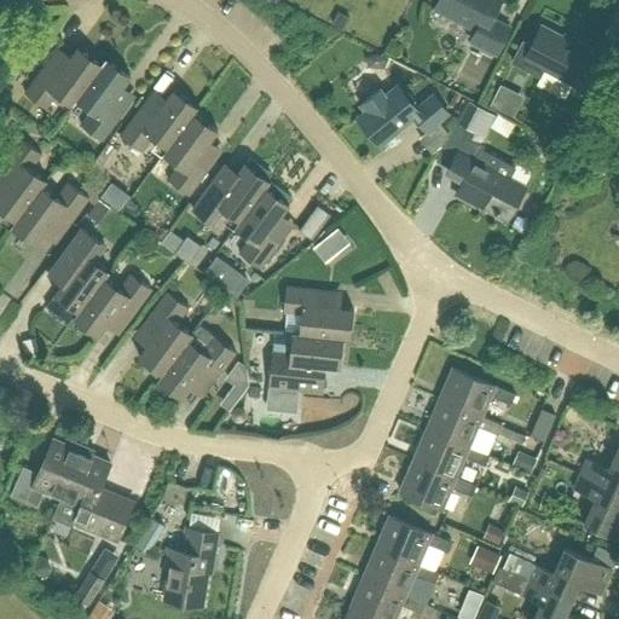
[(438,0),(434,7),(476,29),(470,40),(497,53),(510,27),(491,17),(499,0),(438,0)]
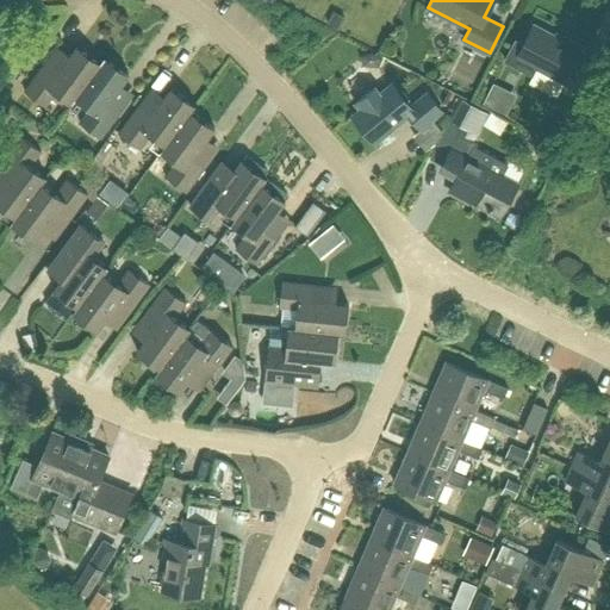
[(533,76),(537,67),(566,82),(562,88),(580,97),(592,74),(576,66),(584,48),(565,37),(562,41),(534,25),(524,43),(515,38),(503,61),(533,76)]
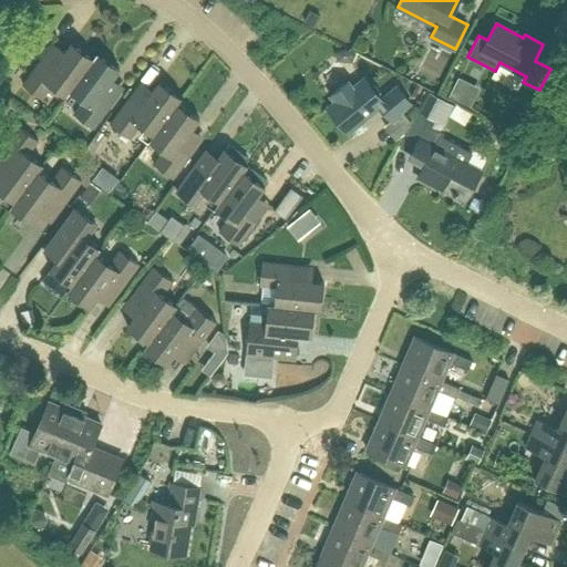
[(94,59),(93,58),(73,43),(52,71),(40,62),(23,85),(43,99),(52,86),(66,96),(70,91),(94,59)]
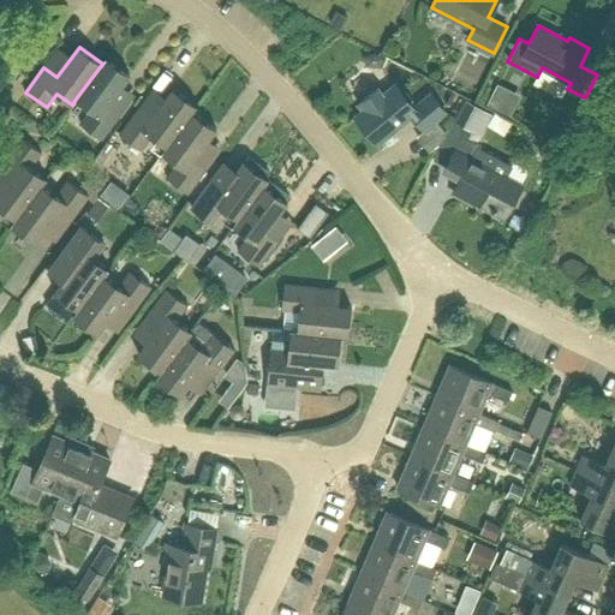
[(106,57),(101,63),(102,64),(76,99),(91,109),(81,124),(102,139),(120,115),(108,106),(130,75),(106,57)]
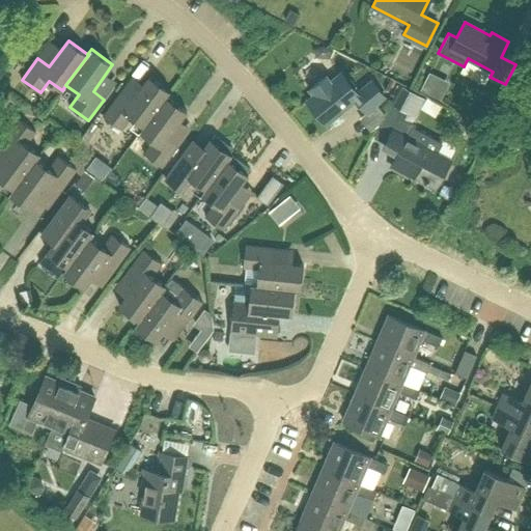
[(313,95),(307,101),(327,124),(356,100),(366,113),(385,98),(371,81),(358,92),(341,72),(331,81),(327,76),(309,90),(313,95)]
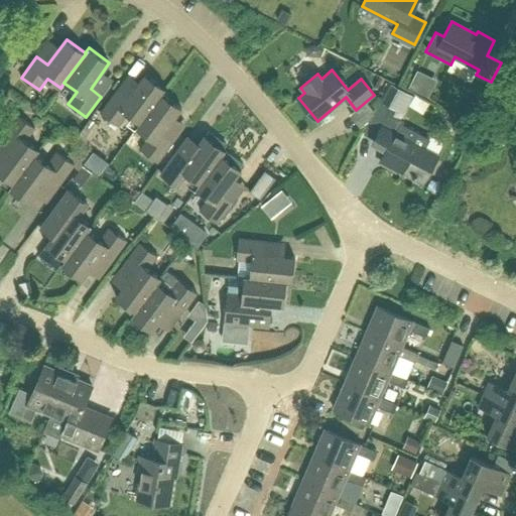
[(127,113),(139,122),(139,123),(162,93),(163,94),(166,89),(146,74),(127,99),(117,92),(101,113),(118,125),(127,113)]
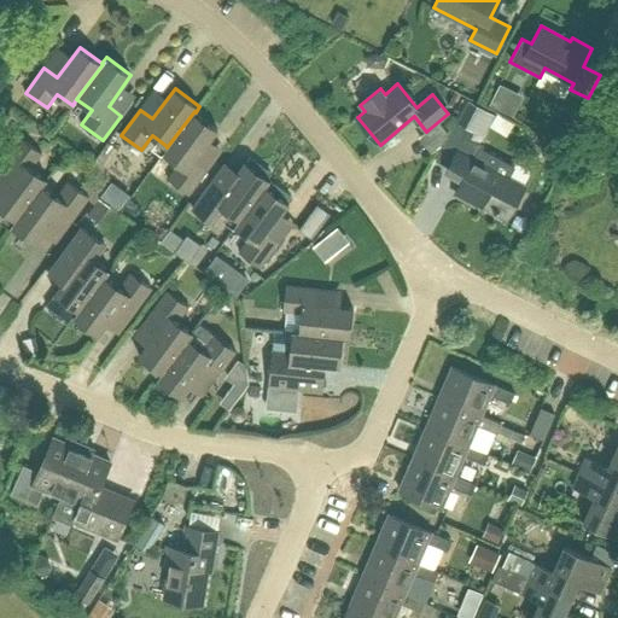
[(495,115),(468,101),(458,124),(473,132),(479,121),(489,126),(495,115)]
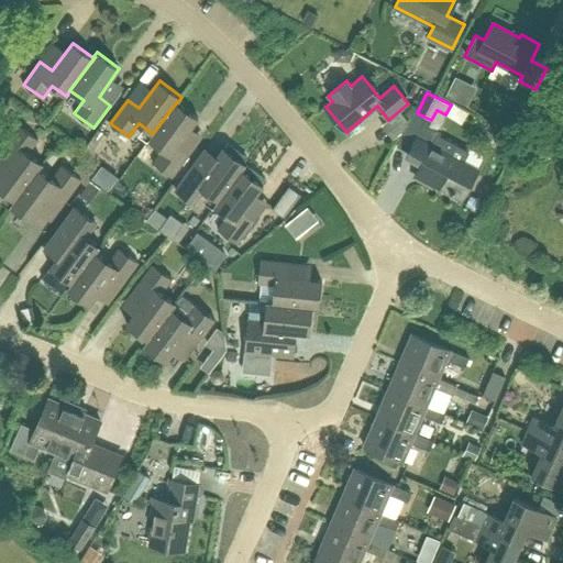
[(198,118),(178,102),(177,101),(152,134),(152,133),(147,139),(162,150),(153,163),(172,177),(188,155),(177,146),(198,118)]
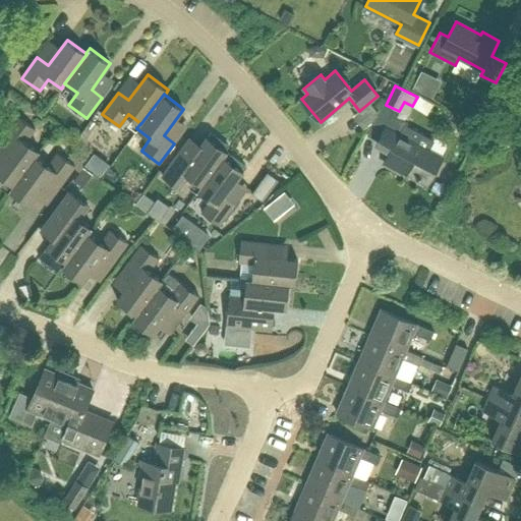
[(377,112),(370,104),(354,117),(362,128),(370,121),(377,112)]
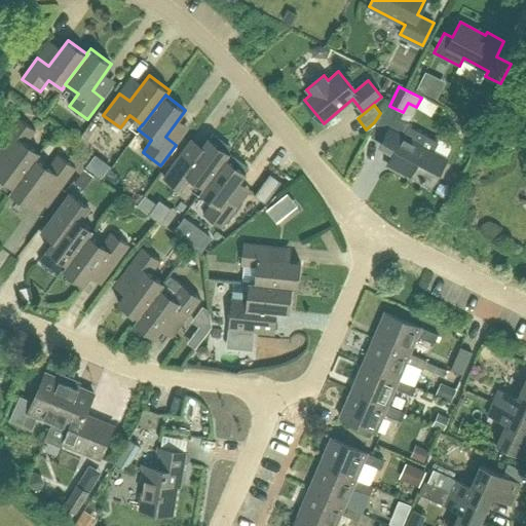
[(412,123),(396,114),(381,143),(396,150),(387,165),(429,188),(446,158),(433,151),(439,142),(410,125),(412,123)]
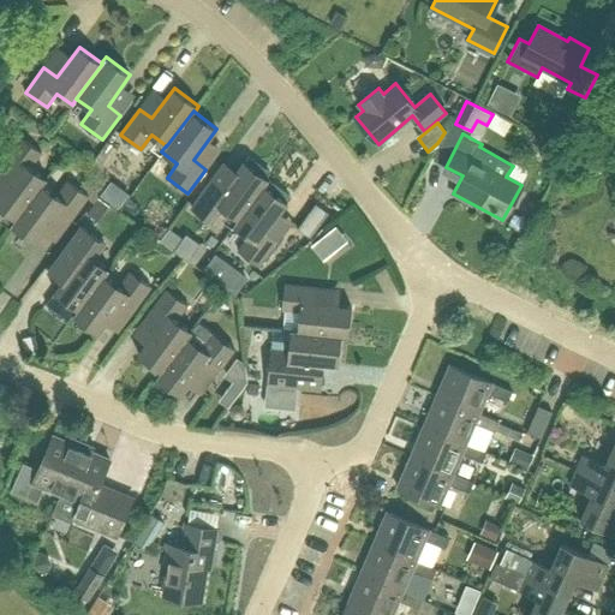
[(0,192),(0,208),(16,220),(41,184),(42,184),(47,178),(30,166),(41,151),(21,137),(1,163),(15,173),(0,192)]
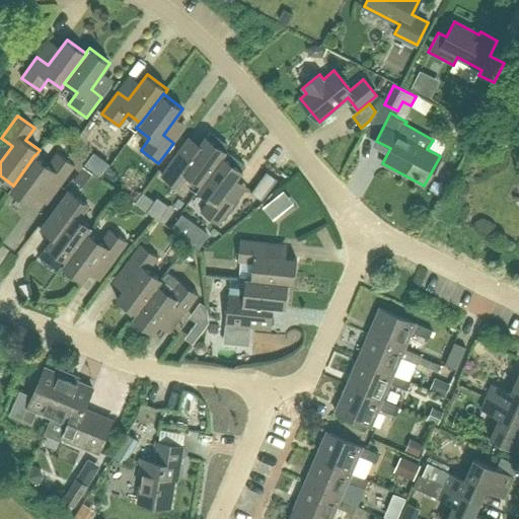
[(384,122),(374,117),(366,135),(375,140),(384,122)]
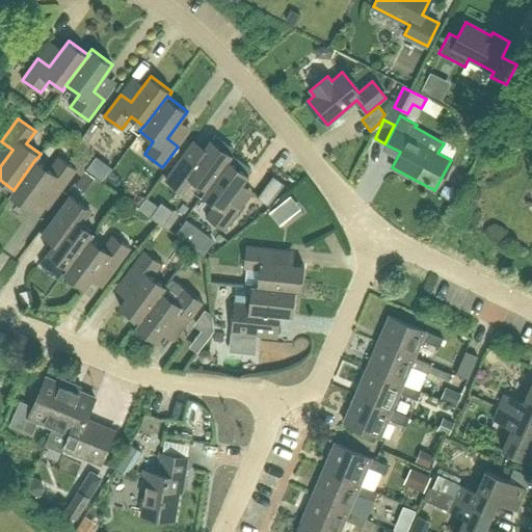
[(489,131),(477,125),(470,139),(482,145),(489,131)]
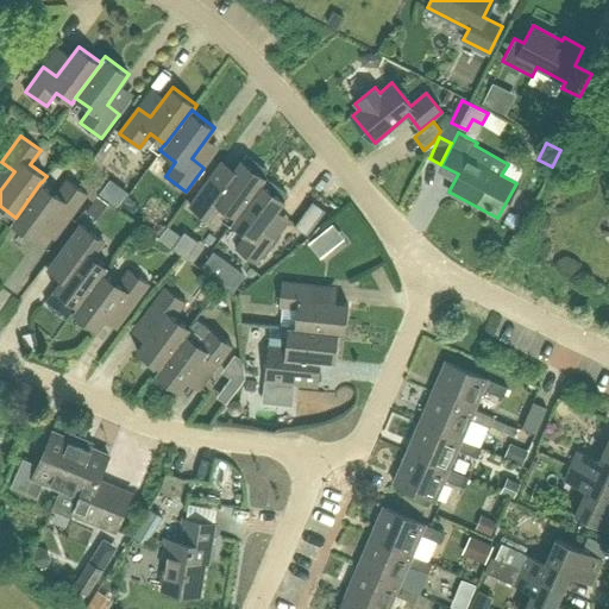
[(236,217),(262,182),(263,182),(267,177),(263,175),(267,170),(248,156),(244,161),(243,159),(219,190),(207,182),(189,206),(209,220),(220,205),(236,217)]
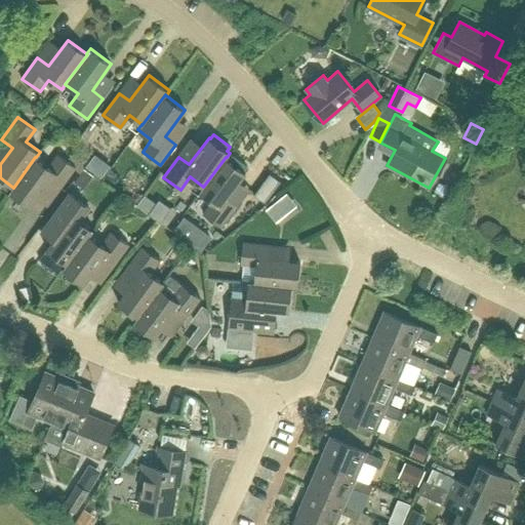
[(35,157),(13,188),(9,193),(29,207),(49,179),(61,188),(75,167),(57,154),(48,166),(36,157),(35,157)]
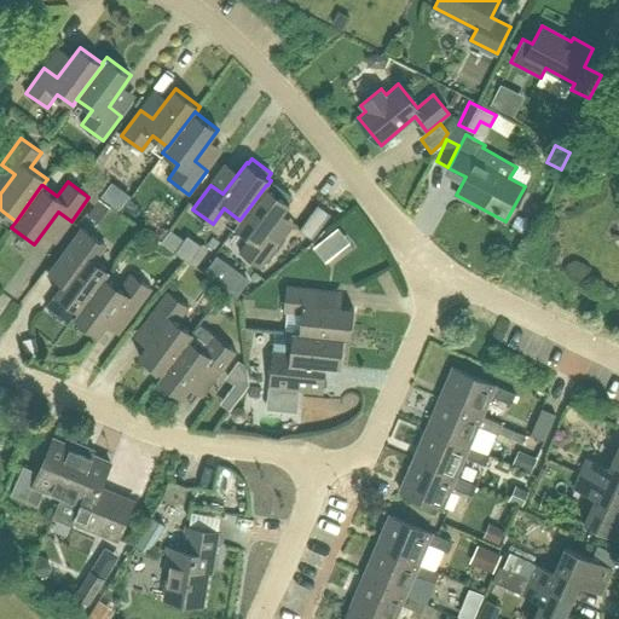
[(239,220),(235,226),(250,238),(239,252),(261,268),(281,243),(267,233),(290,202),(267,185),(266,185),(239,220)]
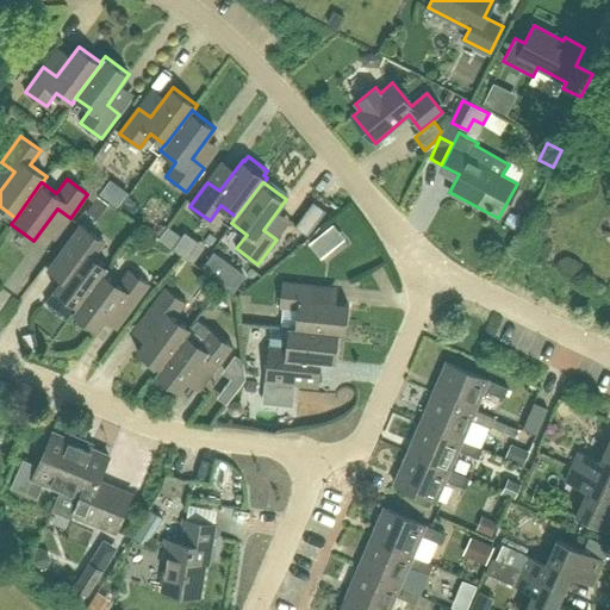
[(322,201),(312,210),(327,226),(335,218),(322,201)]
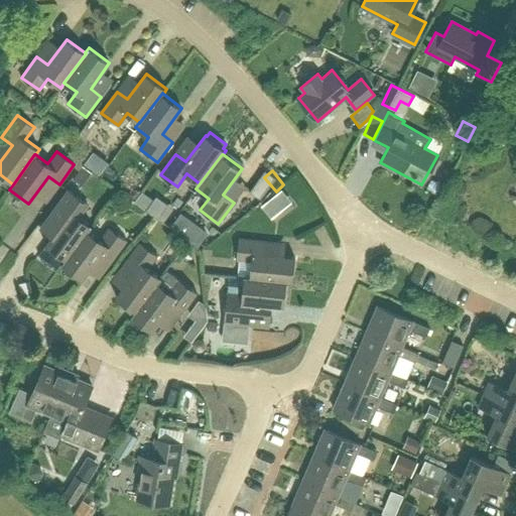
[(46,245),(66,259),(87,230),(88,231),(91,227),(78,217),(87,204),(69,190),(54,211),(40,230),(51,238),(46,245)]
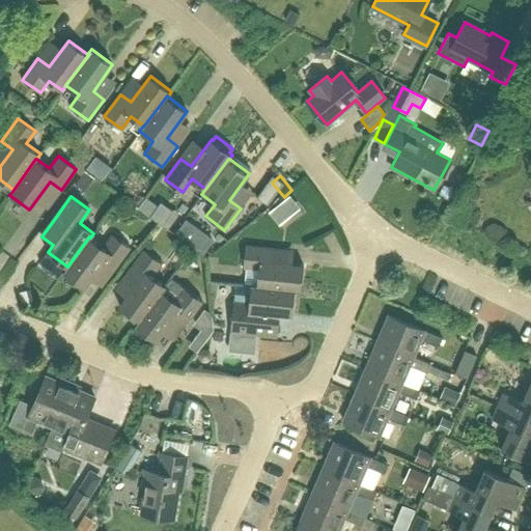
[(278,204),(269,212),(279,224),(288,217),(278,204)]
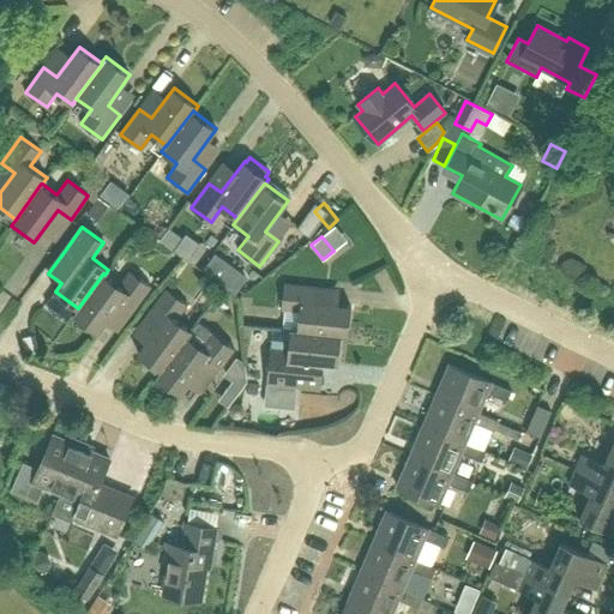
[(103,274),(78,308),(73,314),(97,333),(120,304),(131,312),(150,287),(128,271),(119,286),(104,275),(103,274)]
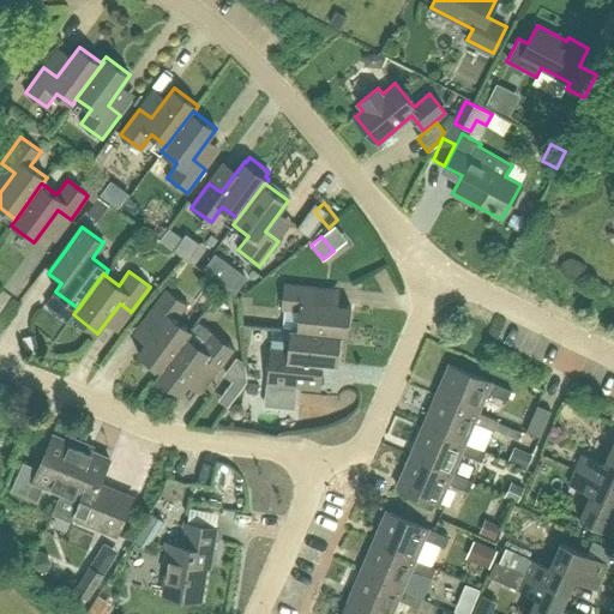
[(299,309),(298,329),(298,331),(339,335),(348,336),(350,305),(313,302),(314,287),(284,283),(282,308),(299,309)]
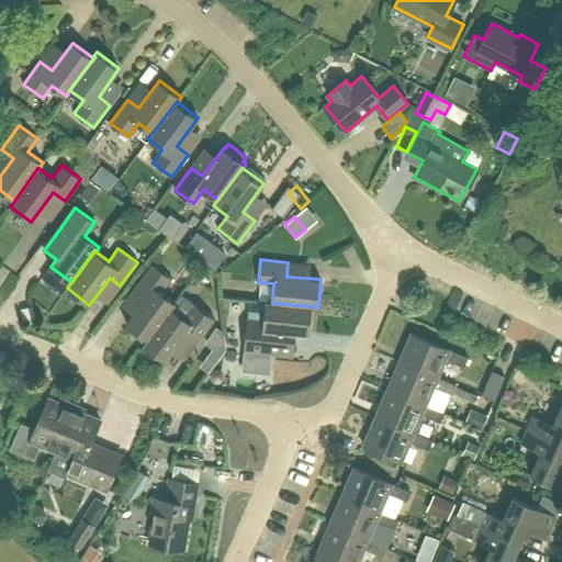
[(171,307),(172,307),(176,302),(161,291),(170,279),(152,265),(136,287),(147,295),(126,324),(146,338),(147,339),(171,307)]
